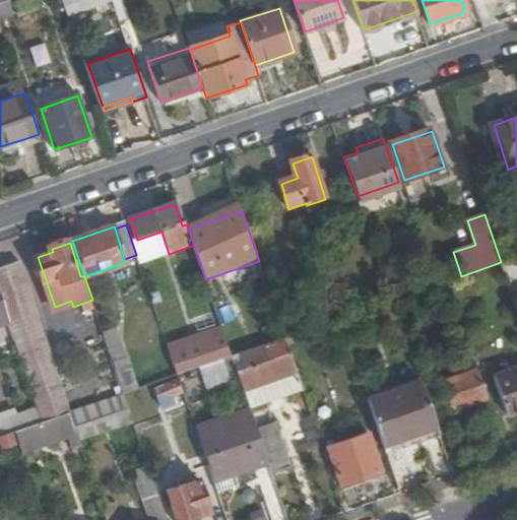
[(516,257),(505,261),(509,273),(516,270),(516,257)]
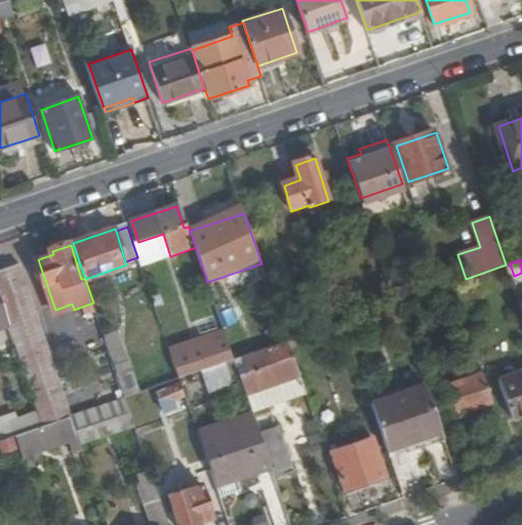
[(0,296),(9,323),(33,392),(58,384),(19,266),(0,272),(0,296)]
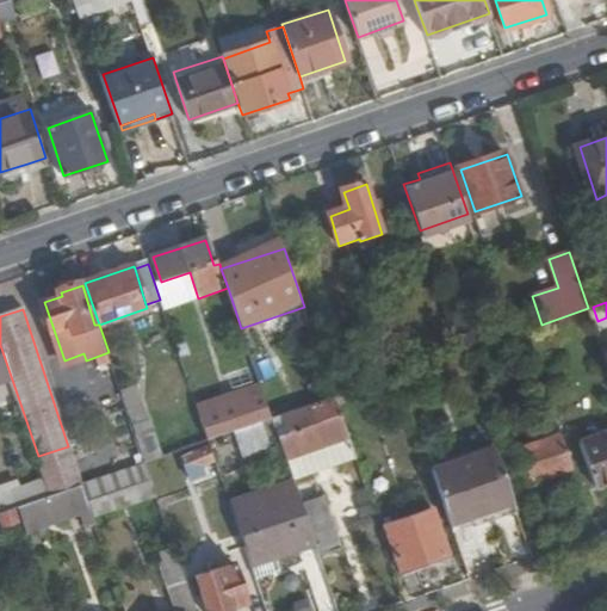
[(0,380),(11,376),(0,345),(0,380)]
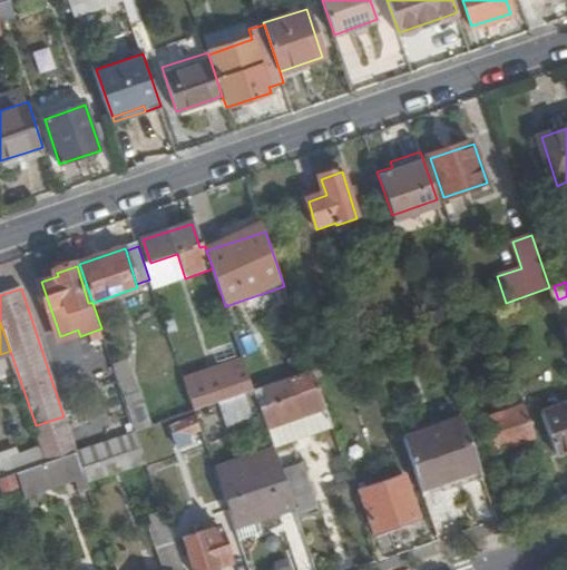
[(185,374),(197,409),(221,400),(228,424),(255,415),(246,390),(256,386),(244,354),(185,374)]
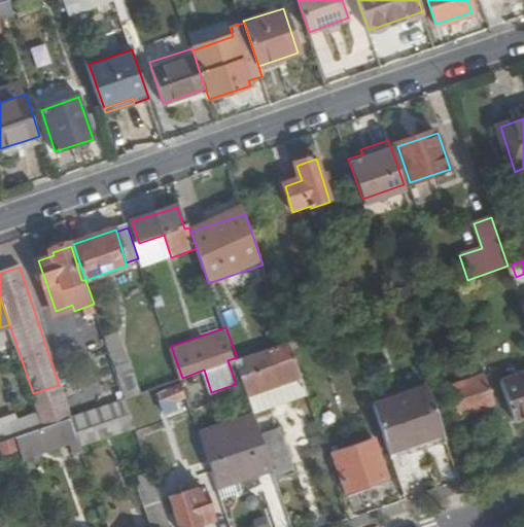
[(252,371),(240,374),(253,413),(308,394),(289,341),(279,345),(265,350),(270,363),(252,371)]
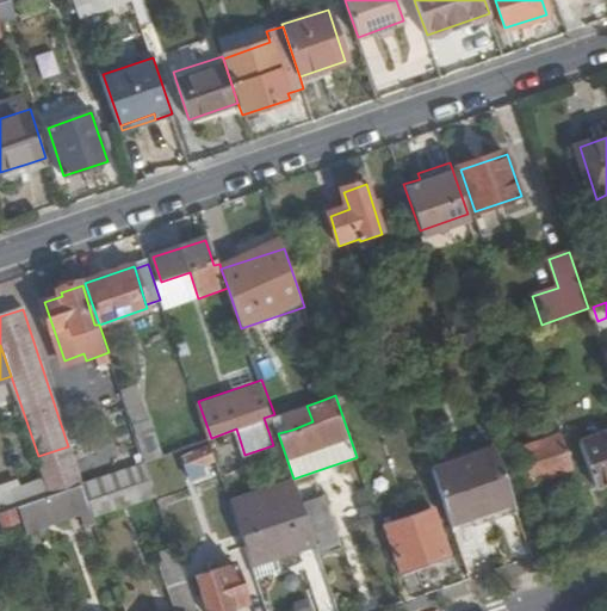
[(272,418),(278,433),(292,430),(287,413),(272,418)]
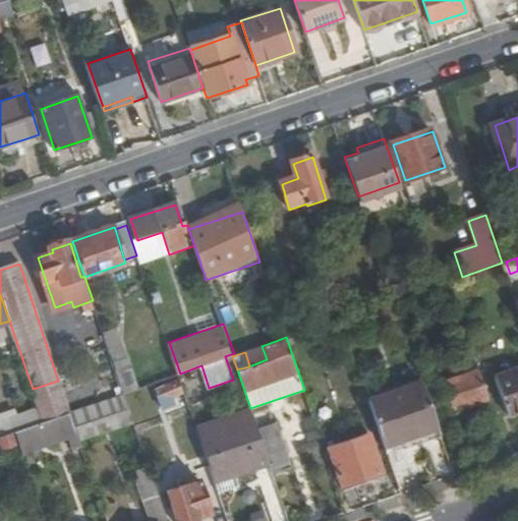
[(115,364),(125,393),(138,389),(128,360),(115,364)]
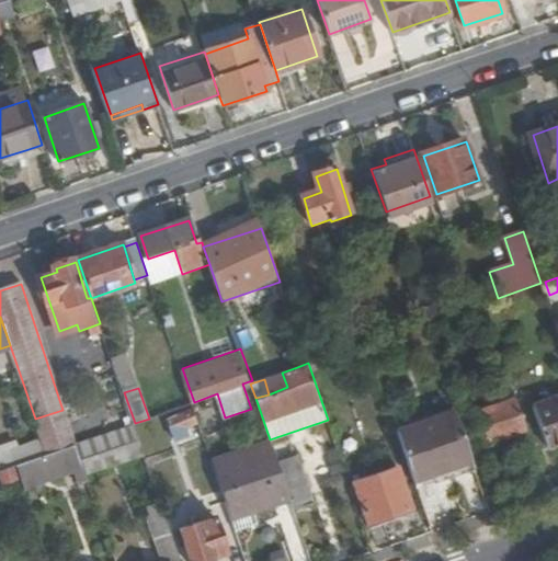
[(557,396),(536,403),(548,442),(557,438),(557,396)]
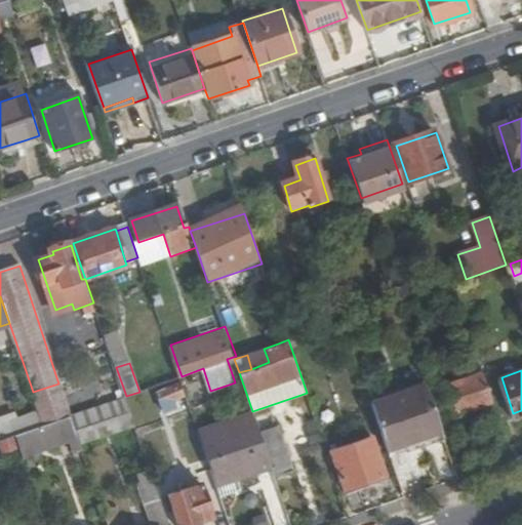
[(446,387),(454,414),(495,402),(486,374),(446,387)]
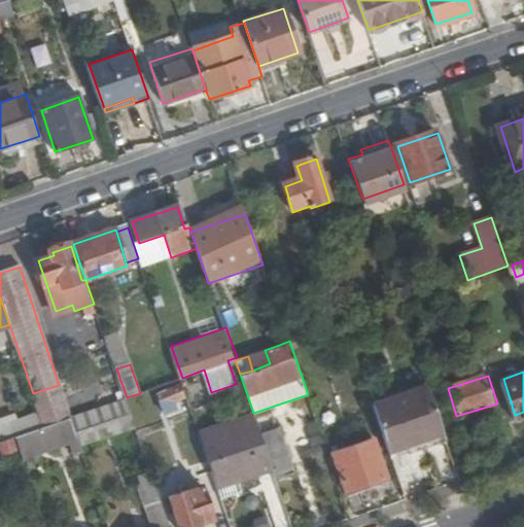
[(374,401),(389,450),(419,441),(421,447),(445,440),(426,384),(374,401)]
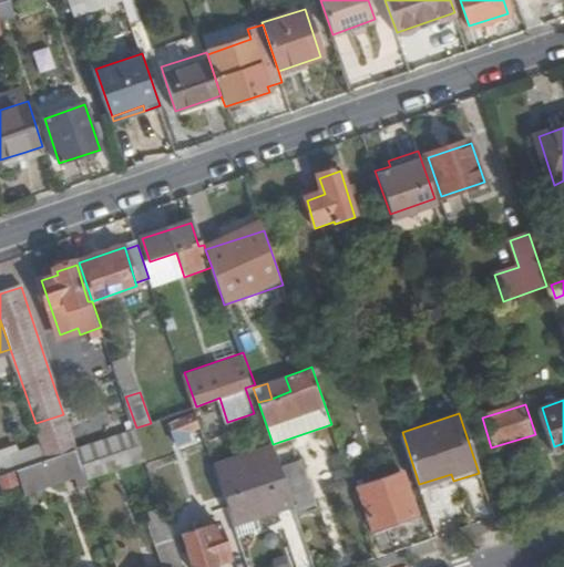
[(36,423),(48,460),(74,450),(63,414),(36,423)]
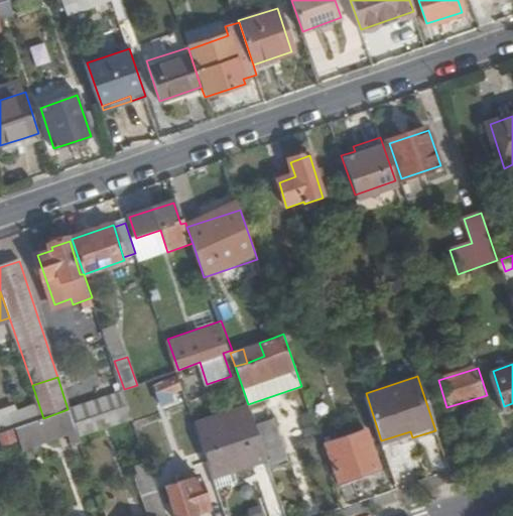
[(145,390),(151,409),(182,399),(184,403),(187,402),(179,379),(145,390)]
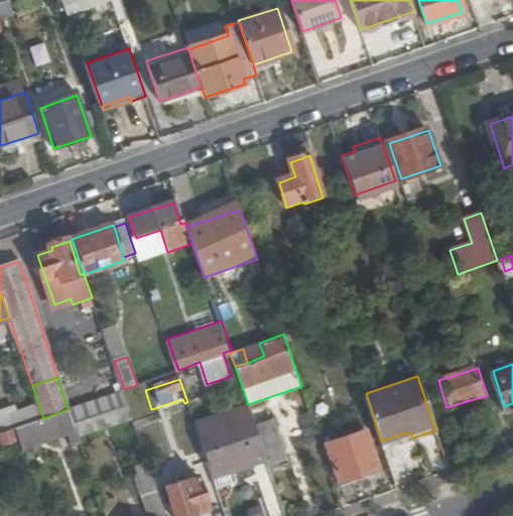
[(301,386),(248,404),(249,406),(255,422),(307,404),(301,386)]
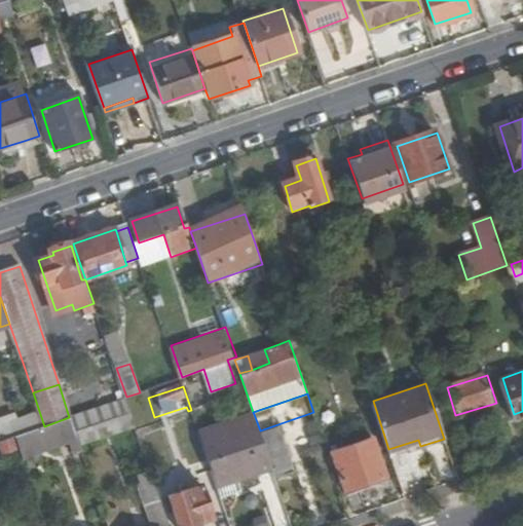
[(199,431),(218,487),(260,474),(258,466),(270,462),(261,436),(260,430),(254,414),(199,431)]
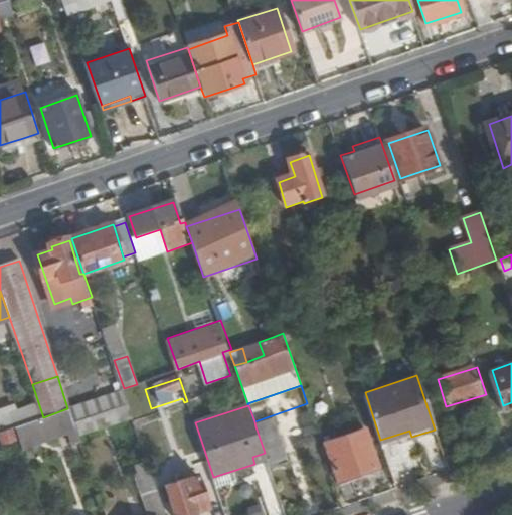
[(17,425),(21,436),(75,417),(71,407),(67,408),(43,417),(17,425)]
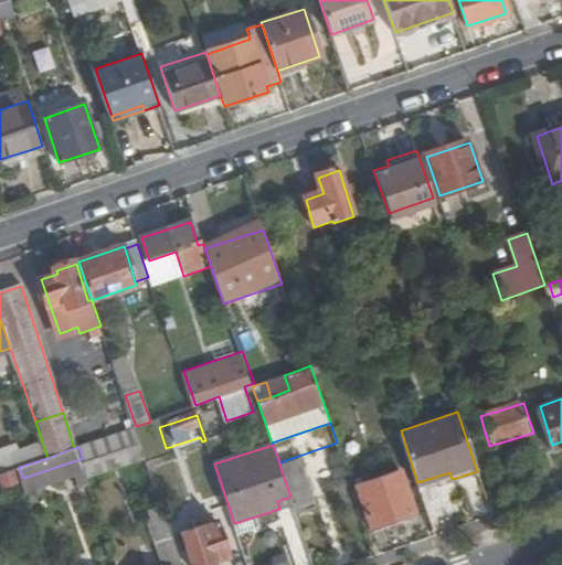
[(281,468),(290,497),(296,513),(318,507),(303,460),(281,468)]
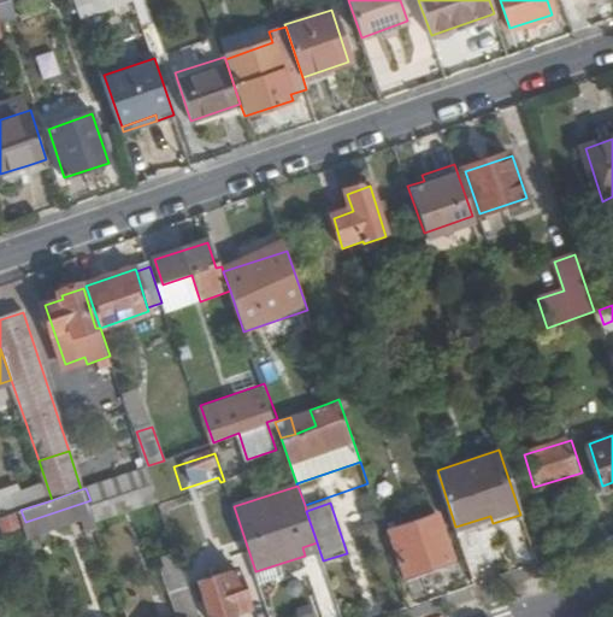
[(364,513),(378,558),(393,553),(377,509),(364,513)]
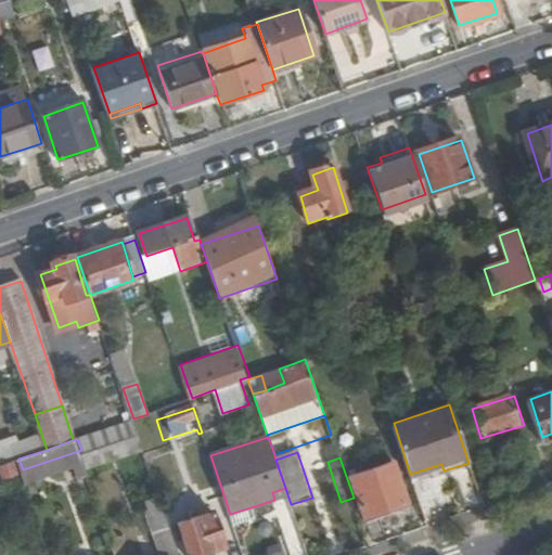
[(4,464),(9,475),(23,469),(18,459),(4,464)]
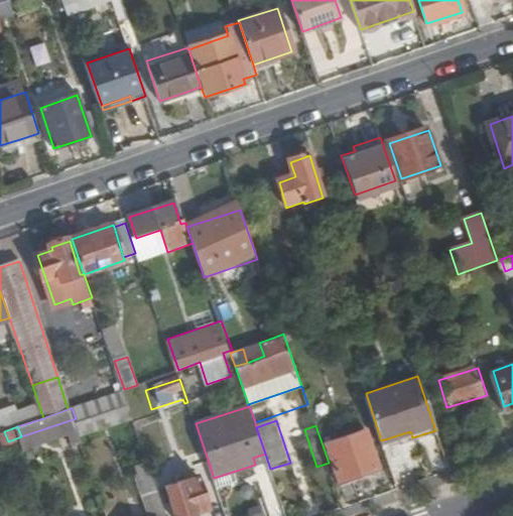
[(327,442),(339,478),(378,465),(367,429),(327,442)]
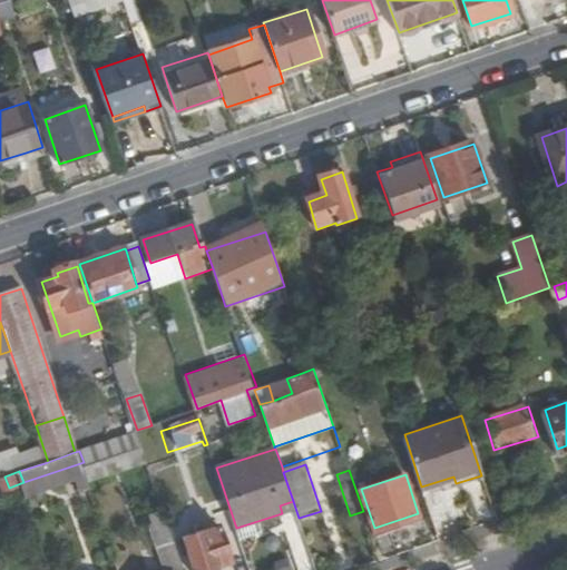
[(183,539),(193,569),(216,569),(216,568),(231,563),(218,528),(183,539)]
